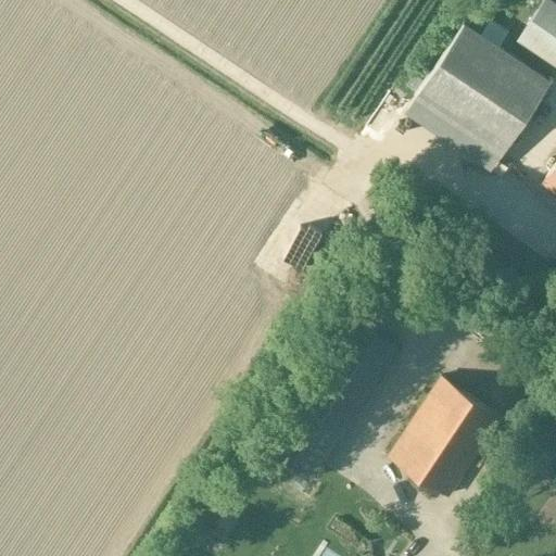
[(555,65),(555,2),(553,0),(542,0),(516,39),(555,65)]
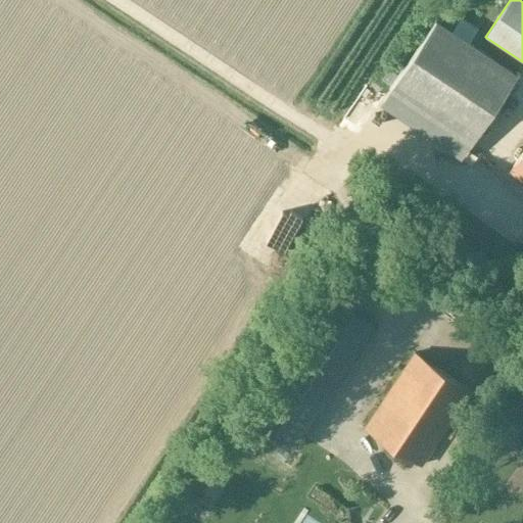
[(461,158),(470,145),(516,76),(467,43),(476,30),(459,18),(450,32),(434,20),(379,103),(461,158)]
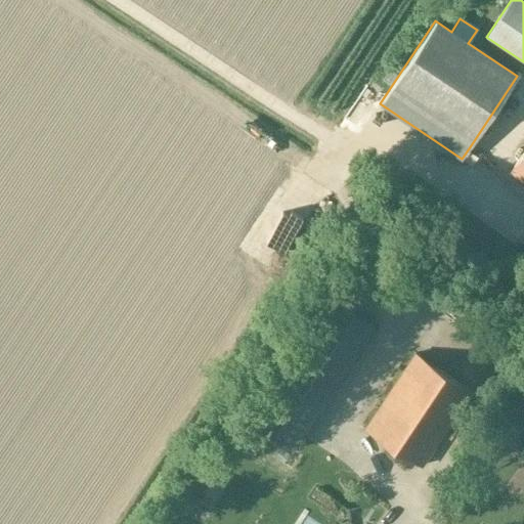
[(523,182),(523,150),(509,173),(523,182)]
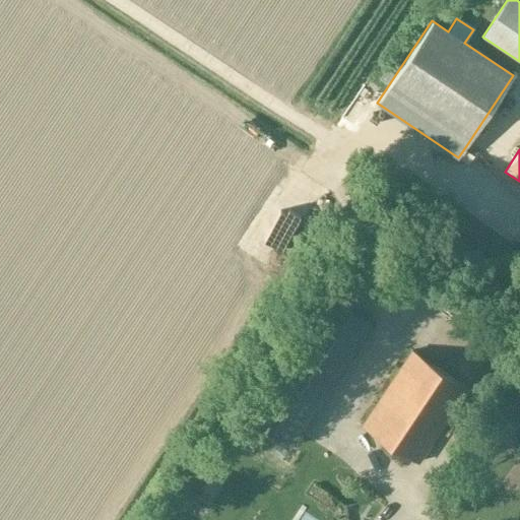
[(469,281),(473,276),(464,270),(461,275),(469,281)]
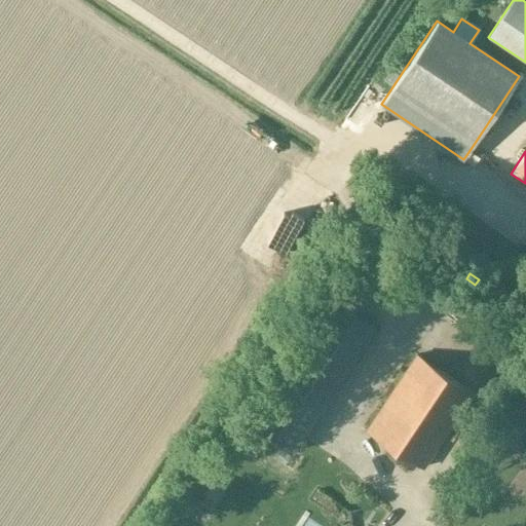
[(423,307),(436,305),(431,290),(420,292),(423,307)]
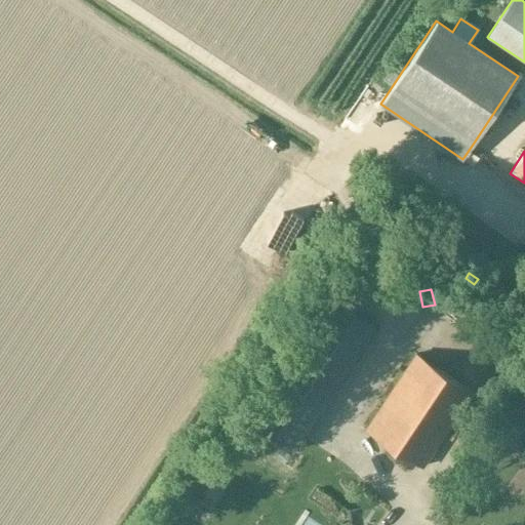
[(421,468),(472,392),(415,355),(365,430),(421,468)]
